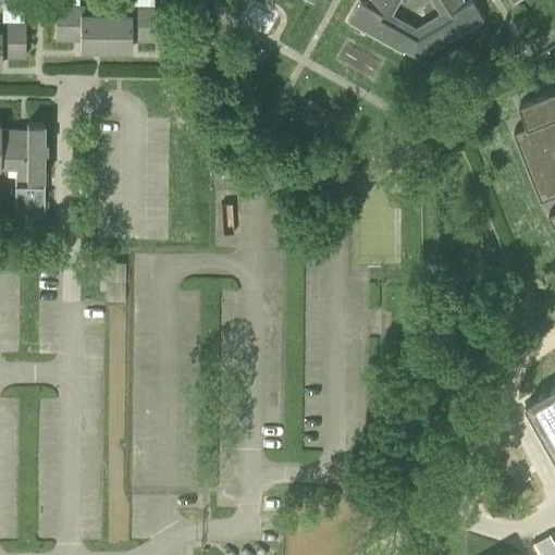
[(307,0),(315,4),(317,0),(369,0),(367,4),(361,2),(349,24),(405,54),(406,51),(418,58),(430,51),(431,54),(485,22),(472,0),(468,3),(466,0),(512,0),(515,4),(521,0),(307,0)]
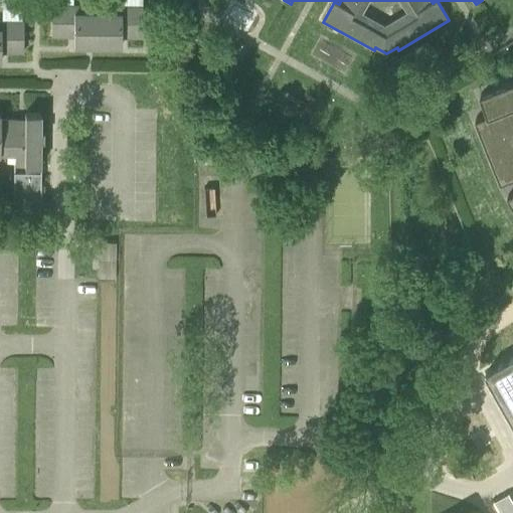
[(113,13),(88,13),(88,6),(53,6),(53,37),(76,37),(75,46),(123,47),(123,38),(146,38),(146,7),(113,6),(113,13)]
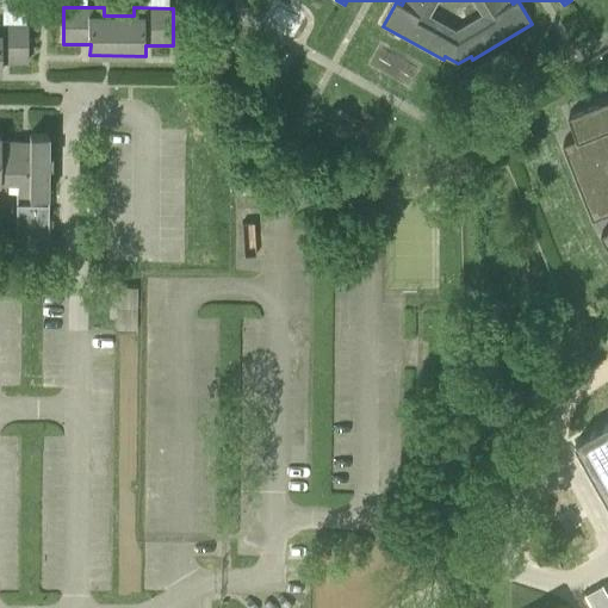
[(0,73),(4,74),(4,63),(30,63),(30,26),(0,25),(0,73)]
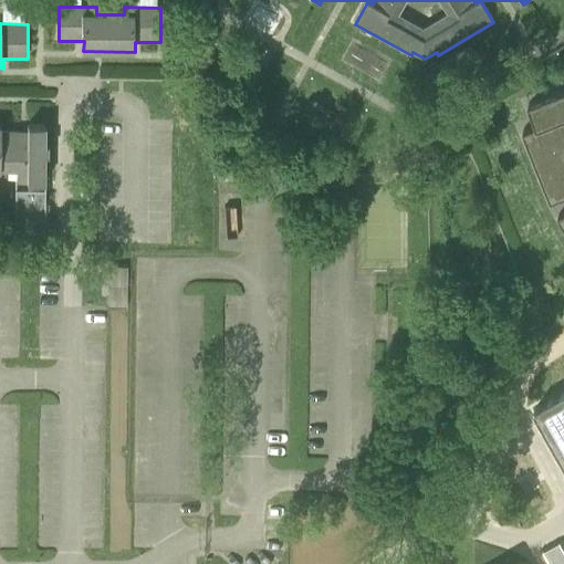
[(563,92),(531,105),(539,125),(525,131),(554,200),(563,196),(563,212),(561,215),(563,219),(563,92)]
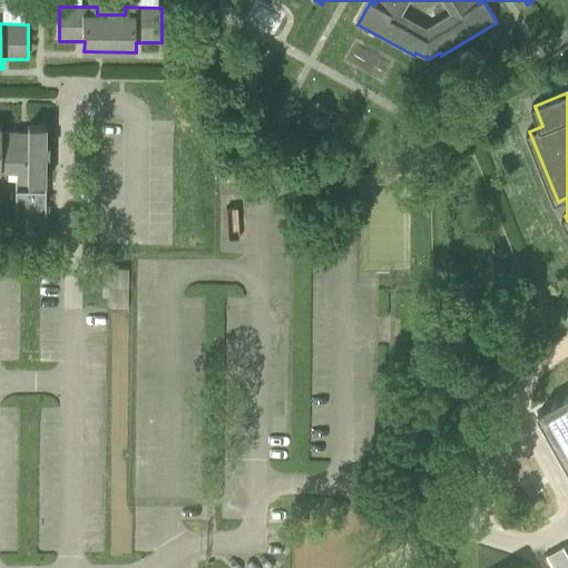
[(0,172),(2,172),(2,168),(19,168),(19,186),(47,186),(47,157),(49,157),(49,146),(47,146),(47,127),(30,127),(30,134),(2,134),(2,128),(0,127),(0,172)]
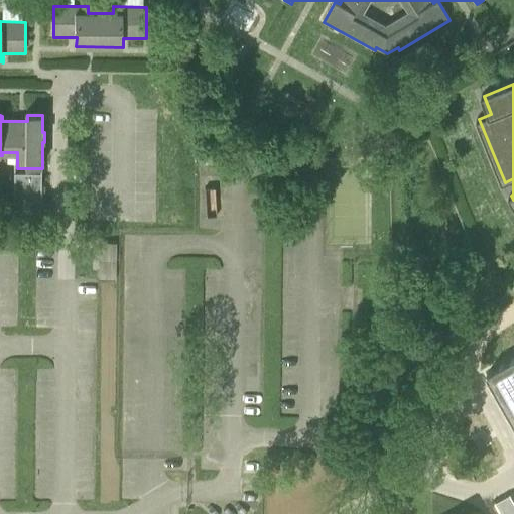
[(16,213),(42,213),(42,173),(15,174),(16,213)]
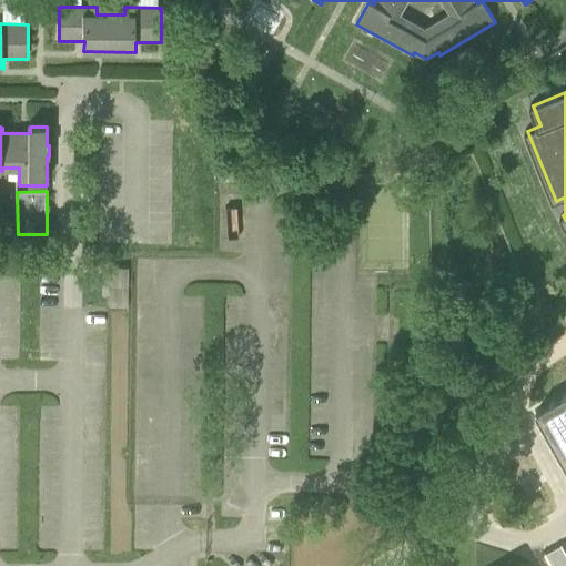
[(129,309),(129,269),(111,268),(111,309),(129,309)]
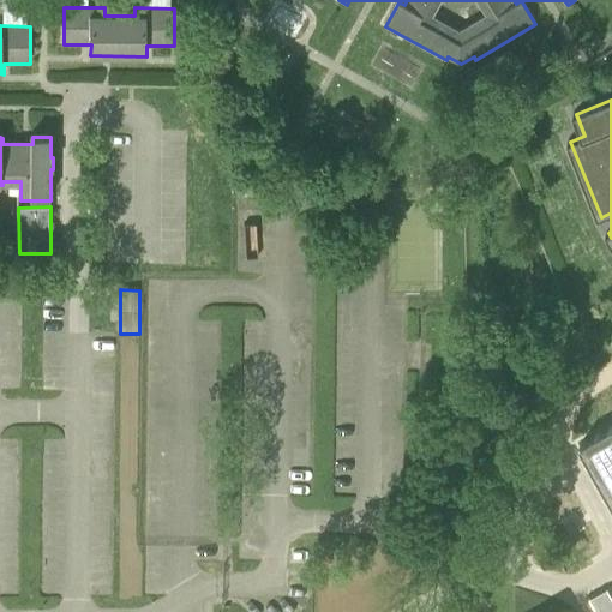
[(611,431),(583,447),(611,496),(611,431)]
